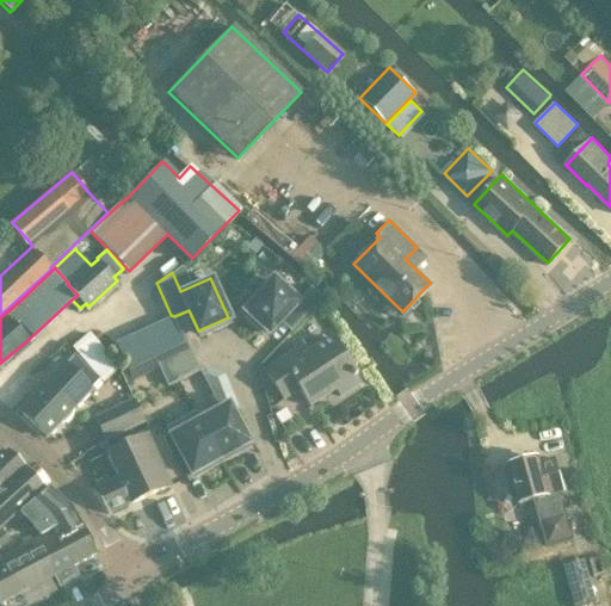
[(295,325),(320,298),(309,288),(295,302),(271,279),(241,311),(254,323),(257,321),(267,332),(284,314),(295,325)]
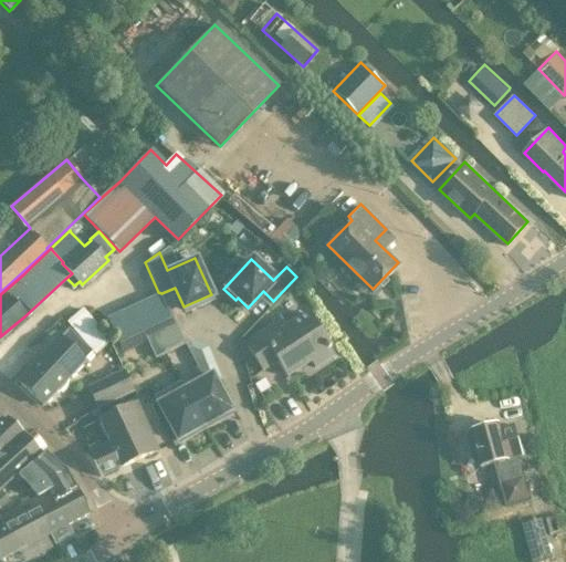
[(118,341),(143,331),(160,322),(159,318),(170,313),(161,293),(158,292),(107,315),(118,341)]
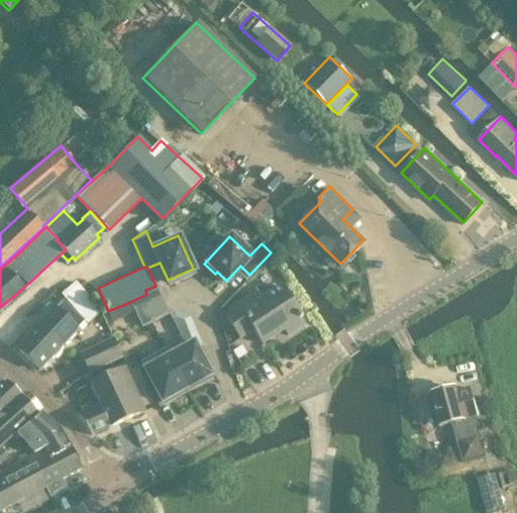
[(100,308),(76,280),(62,292),(86,320),(100,308)]
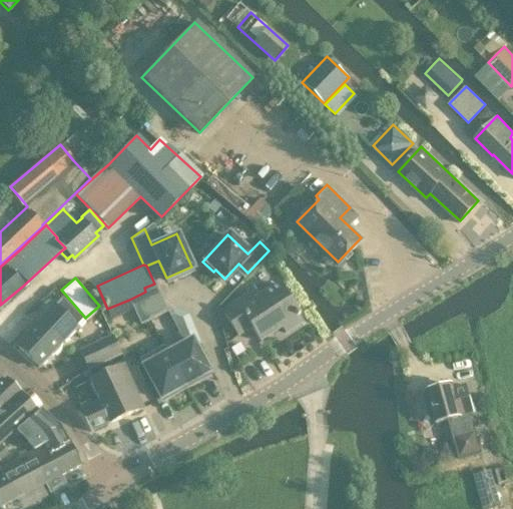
[(254,297),(251,291),(222,310),(238,334),(251,326),(260,338),(282,324),(286,330),(300,321),(296,315),(298,314),(278,282),(254,297)]
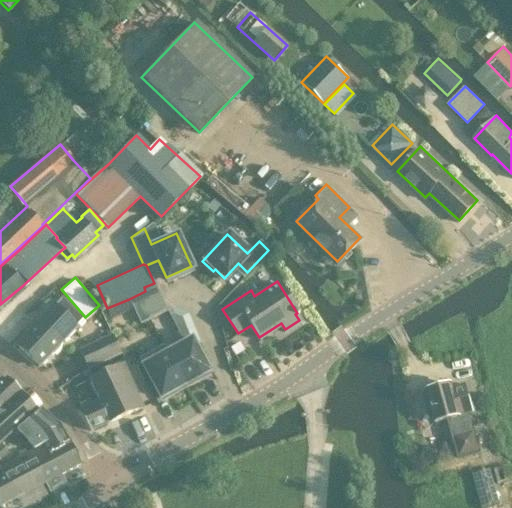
[(166,309),(154,283),(144,287),(145,291),(129,299),(139,321),(166,309)]
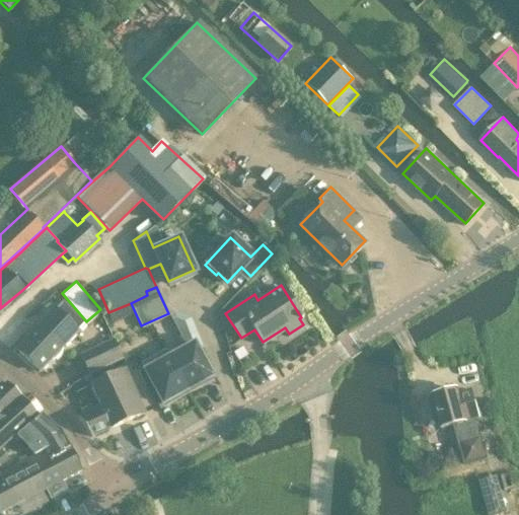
[(76,328),(84,320),(62,299),(55,307),(54,307),(16,348),(39,369),(50,357),(54,357),(60,350),(60,346),(77,328),(76,328)]
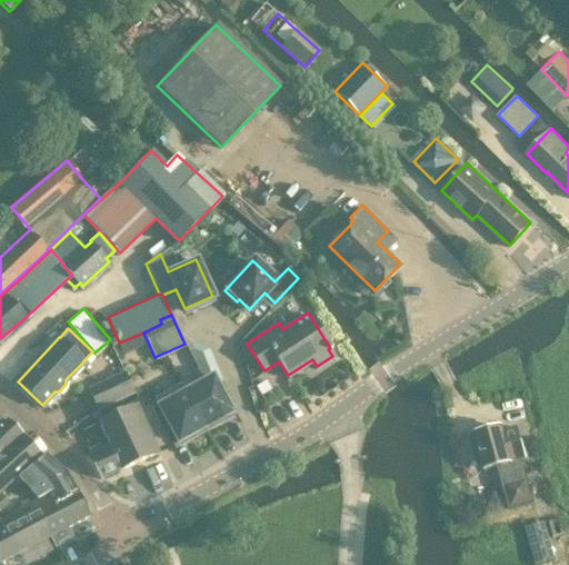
[(126,372),(89,387),(98,408),(135,392),(126,372)]
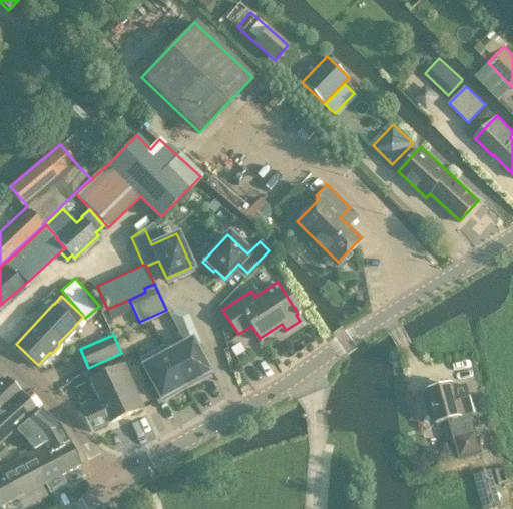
[(162,344),(185,386),(198,379),(196,377),(208,370),(190,339),(167,352),(163,343),(162,344)]
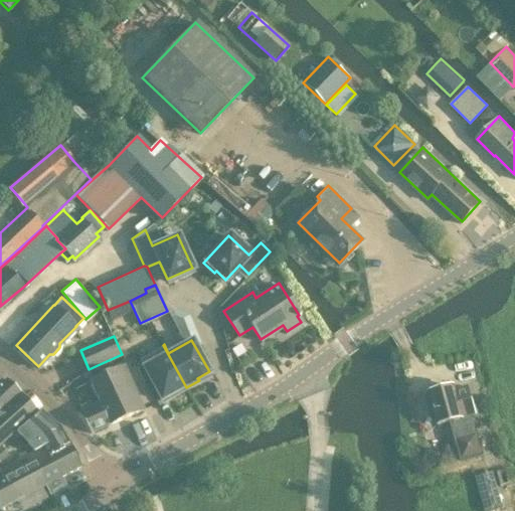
[(174,394),(186,387),(163,345),(139,358),(161,397),(172,391),(174,394)]
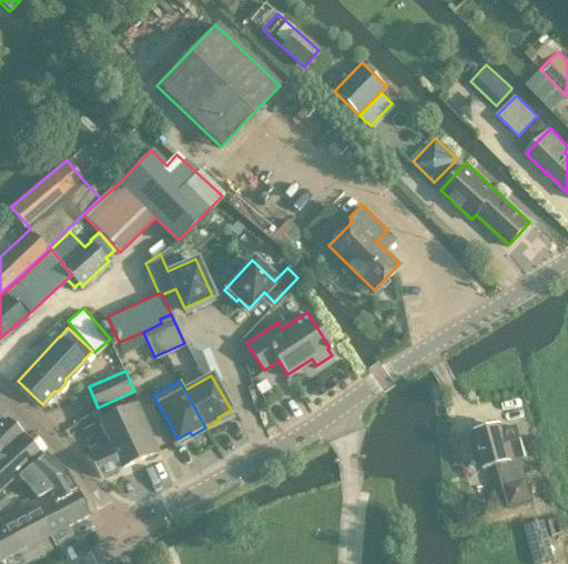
[(91,451),(85,454),(101,474),(102,474),(120,466),(158,450),(137,402),(99,419),(107,437),(109,442),(101,446),(99,441),(89,446),(91,451)]
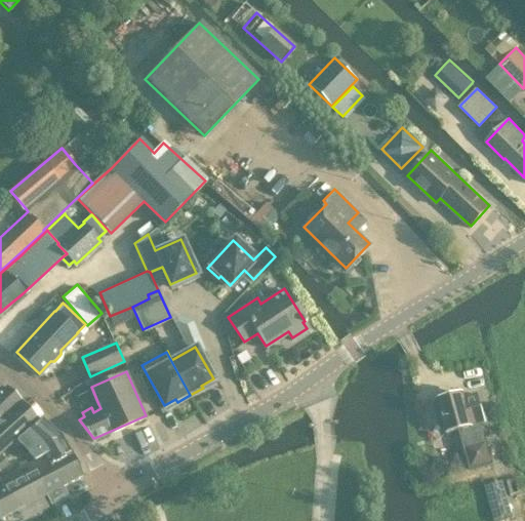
[(0,391),(0,419),(21,401),(5,386),(3,388),(0,391)]
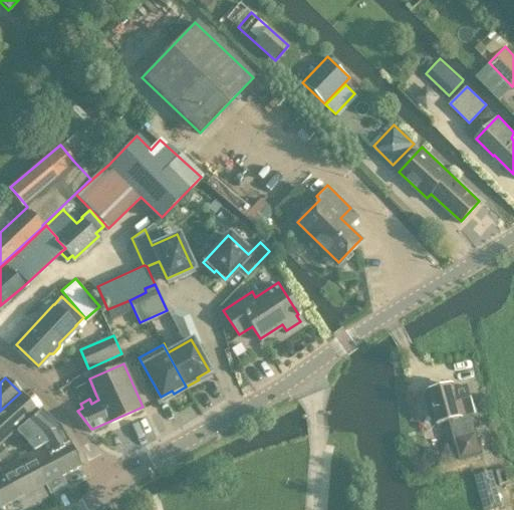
[(430,389),(428,390),(437,422),(450,419),(461,457),(482,451),(471,413),(475,411),(467,383),(455,387),(454,381),(443,386),(439,383),(433,385),(430,389)]
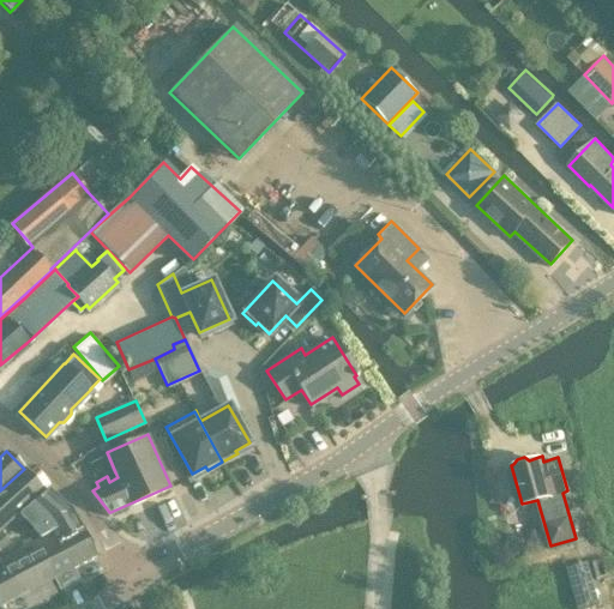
[(0,528),(43,487),(24,469),(0,490),(0,528)]
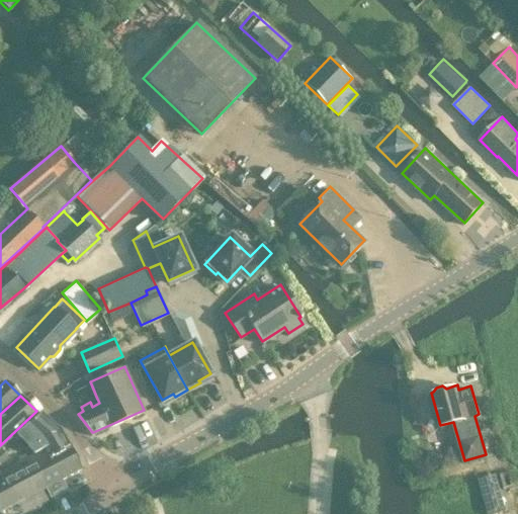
[(19,431),(16,434),(33,452),(45,447),(50,455),(70,445),(69,444),(60,427),(59,427),(40,412),(39,413),(19,431)]
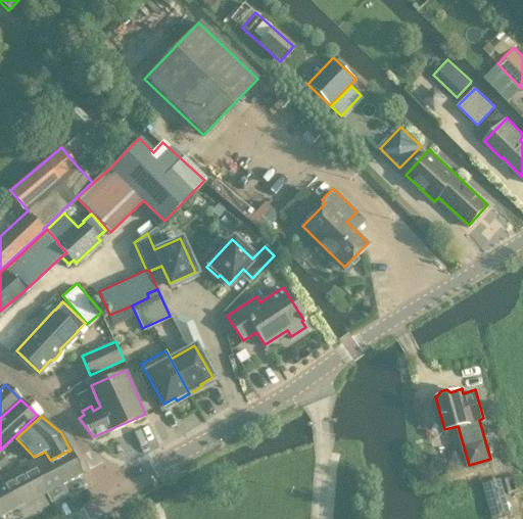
[(0,514),(47,489),(50,496),(64,488),(61,482),(81,472),(70,450),(50,460),(45,452),(34,457),(0,474),(0,514)]
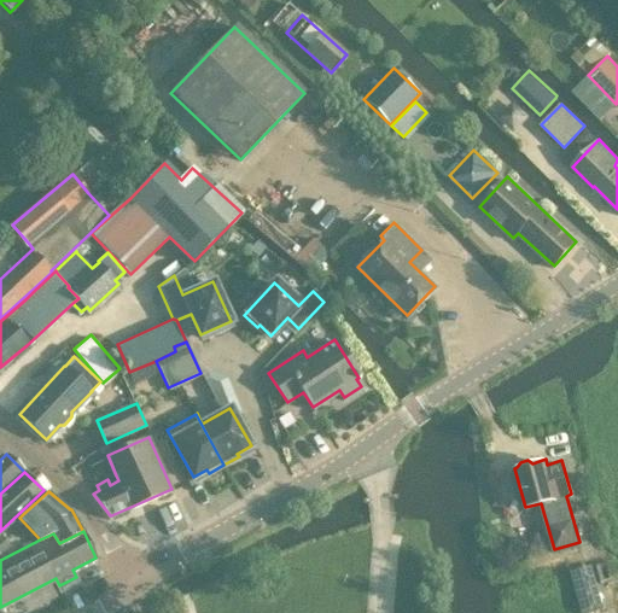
[(570,570),(581,612),(583,612),(604,607),(592,564),(570,570)]
